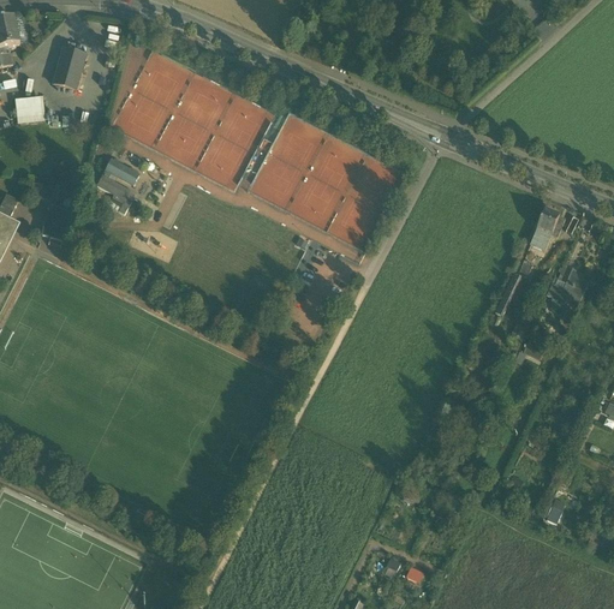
[(13,15),(0,17),(0,46),(4,46),(19,42),(13,15)]
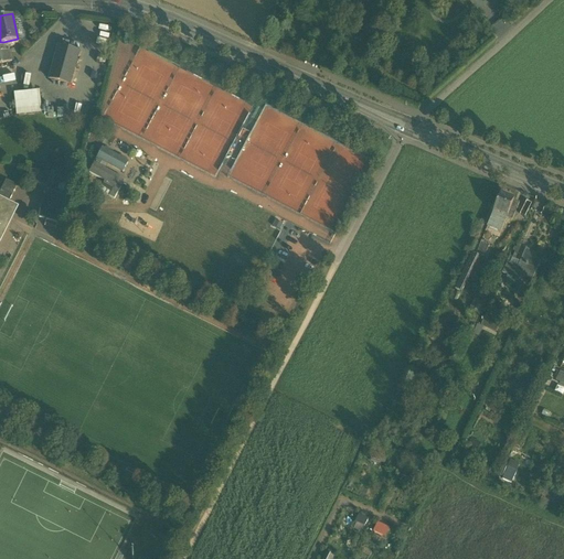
[(77,47),(59,42),(49,76),(67,82),(77,47)]
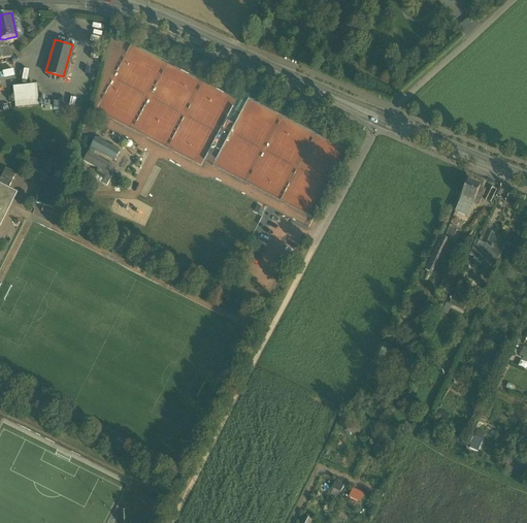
[(4,44),(0,45),(0,51),(1,56),(10,54),(8,43),(4,44)]
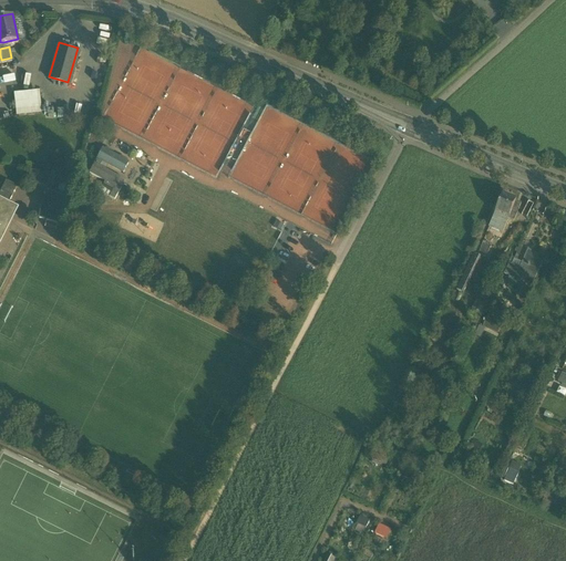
[(34,89),(13,91),(16,105),(37,103),(34,89)]
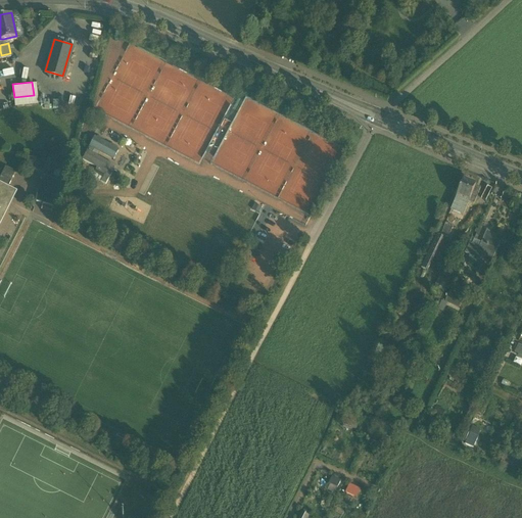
[(102,137),(97,135),(96,136),(94,135),(89,142),(94,145),(112,155),(117,147),(114,146),(115,145),(110,142),(109,143),(101,139),(102,137)]
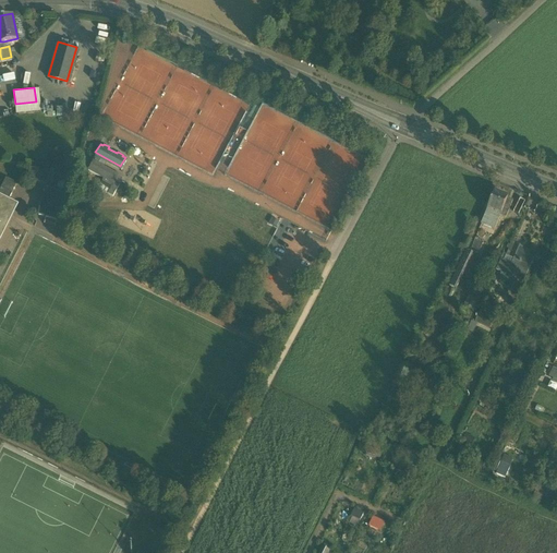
[(93,163),(91,161),(87,167),(112,181),(116,176),(93,163)]
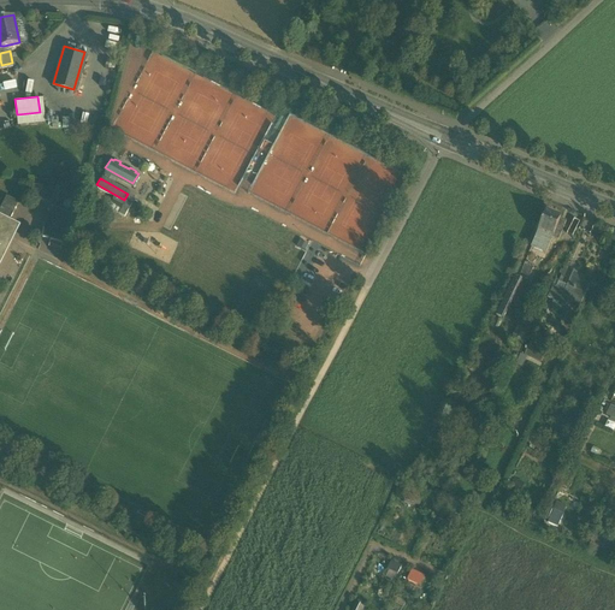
[(54,184),(43,182),(40,195),(51,199),(54,184)]
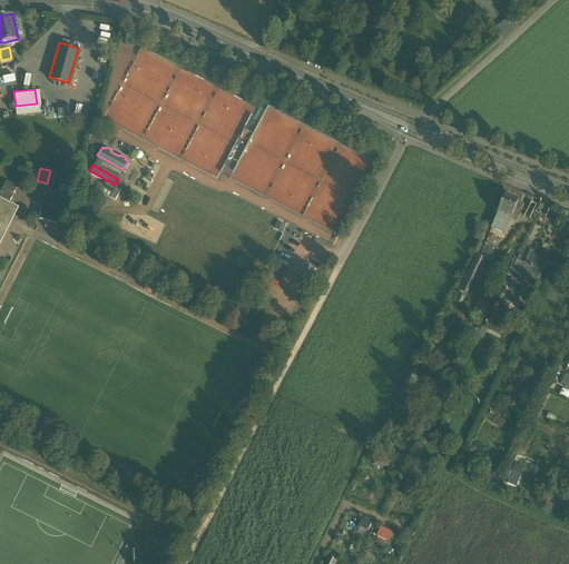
[(16,184),(5,178),(0,187),(11,193),(16,184)]
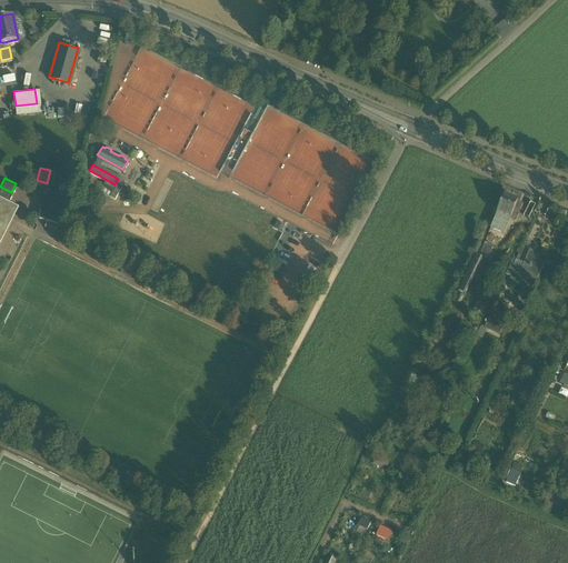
[(116,182),(109,194),(115,197),(120,186),(116,182)]
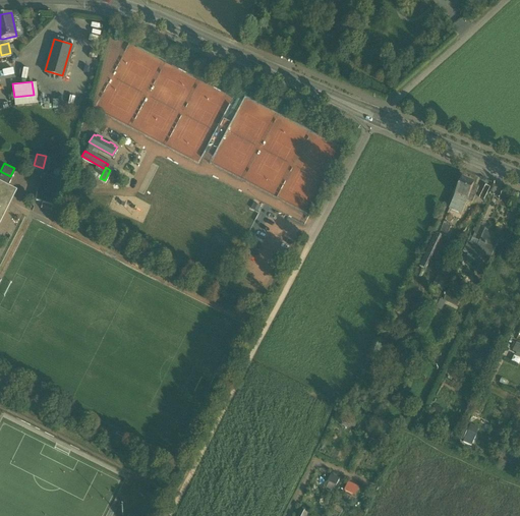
[(102,173),(93,168),(91,172),(100,178),(102,173)]
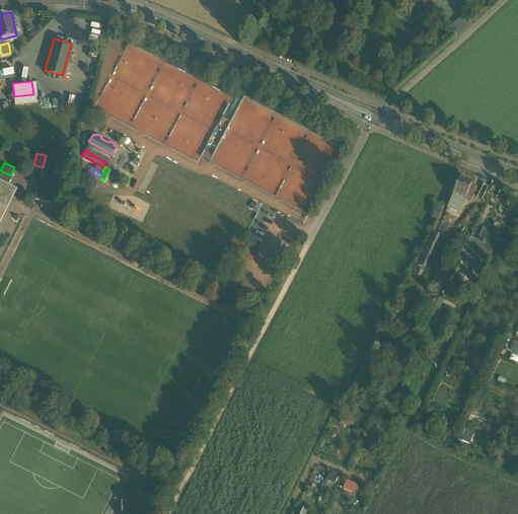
[(10,175),(0,170),(0,176),(7,180),(10,175)]
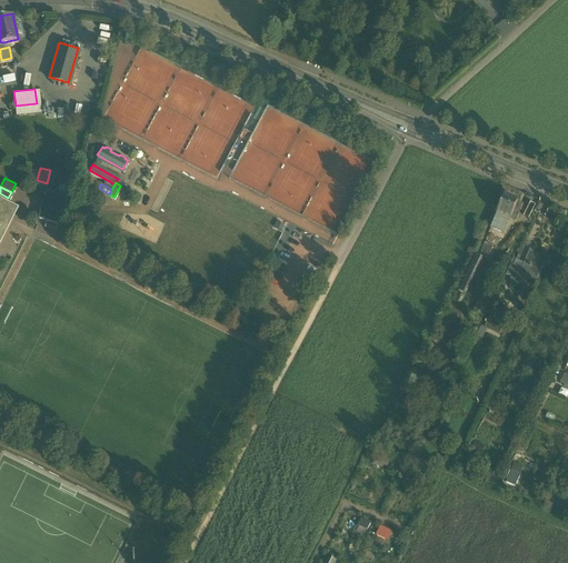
[(502,193),(489,224),(502,230),(508,217),(515,219),(521,202),(516,200),(517,199),(502,193)]
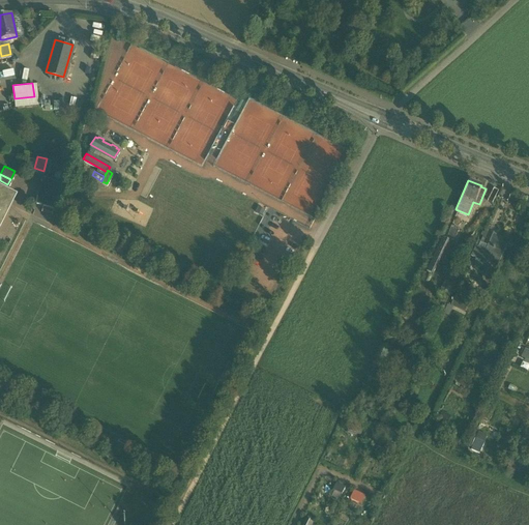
[(450,222),(444,233),(451,237),(458,226),(450,222)]
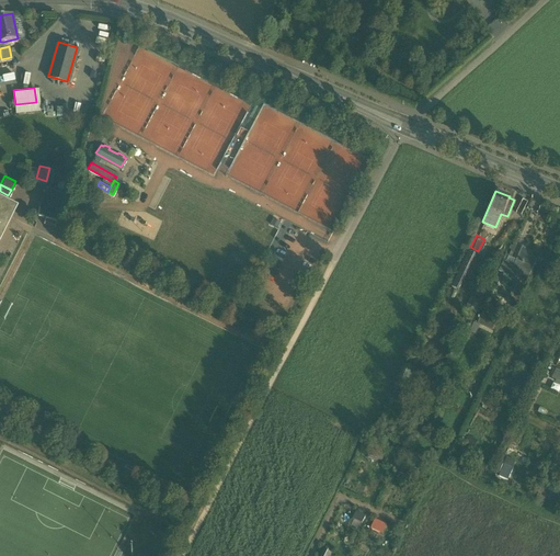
[(524,244),(522,242),(513,261),(502,257),(498,267),(507,271),(509,270),(515,273),(516,270),(527,274),(536,254),(525,250),(526,247),(524,244)]
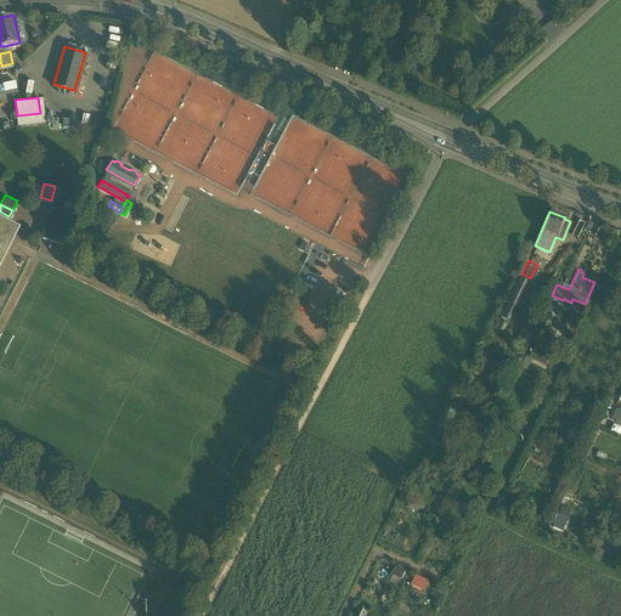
[(574,303),(565,325),(574,328),(583,308),(574,303)]
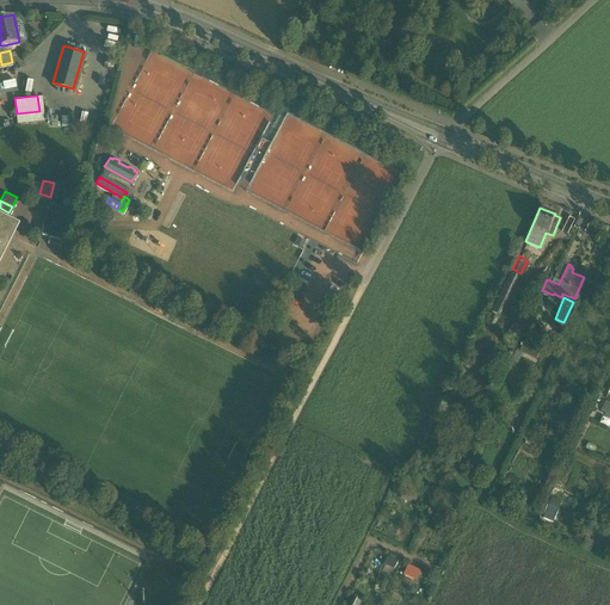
[(413,489),(404,486),(400,494),(410,498),(413,489)]
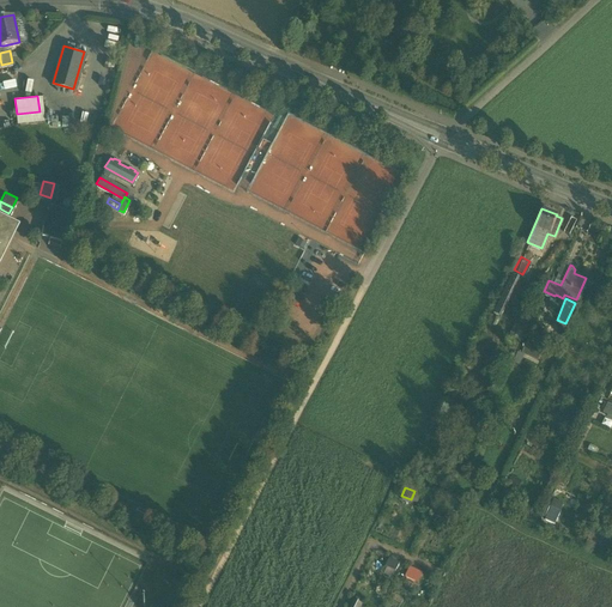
[(449,507),(438,502),(434,513),(444,517),(449,507)]
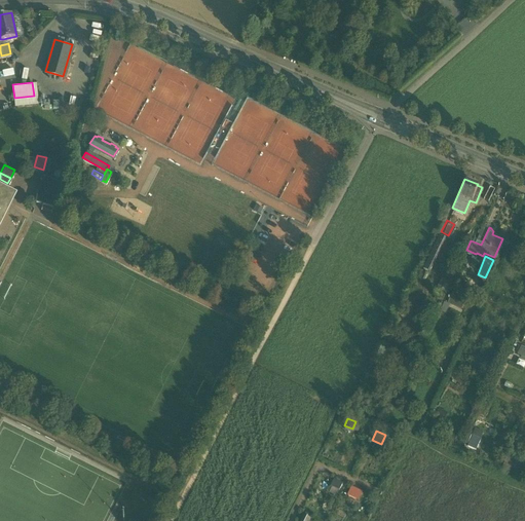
[(479,437),(472,433),(467,443),(475,446),(479,437)]
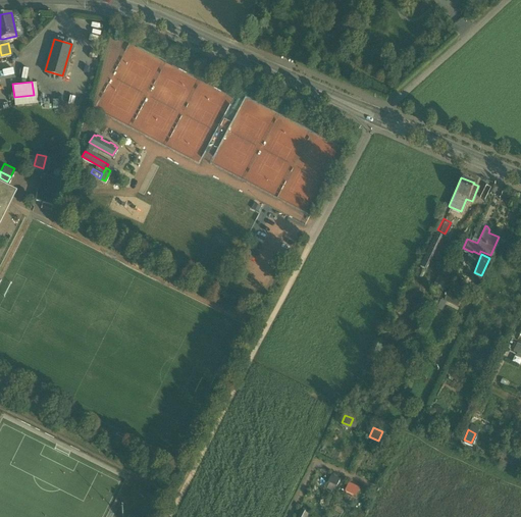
[(514,452),(504,447),(500,455),(510,460),(514,452)]
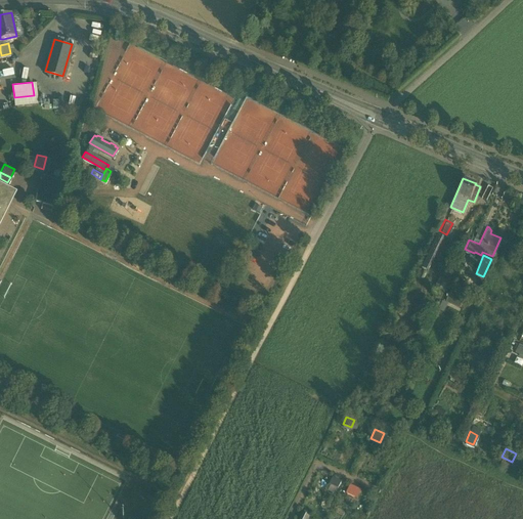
[(340,478),(332,474),(329,481),(337,485),(340,478)]
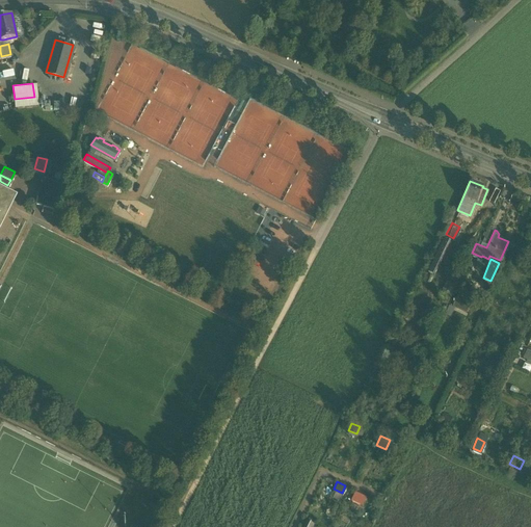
[(365,494),(354,490),(350,498),(362,503),(365,494)]
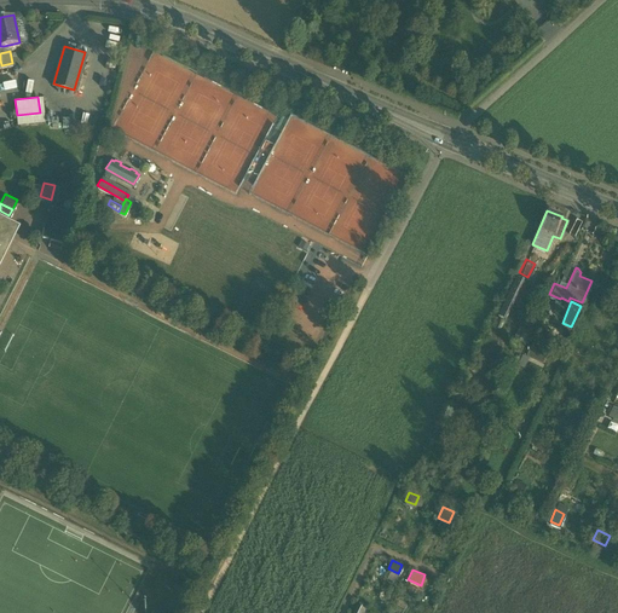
[(361,612),(364,606),(356,602),(350,612),(361,612)]
